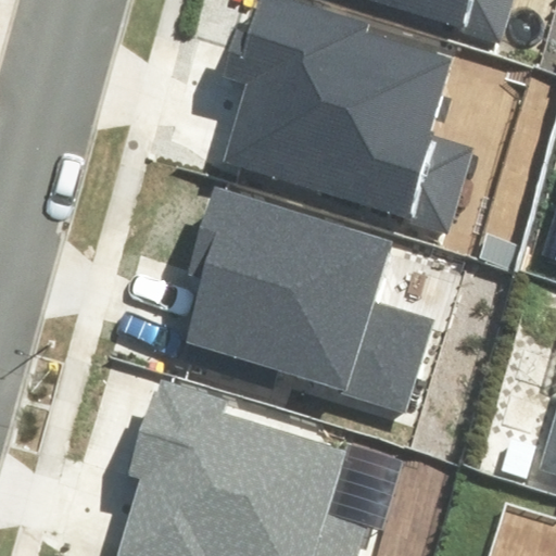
[(223,162),(447,230),(472,149),(428,135),(452,59),(367,33),(369,24),(290,0),(260,0),(250,33),(236,28),(220,77),(247,86),(223,162)]
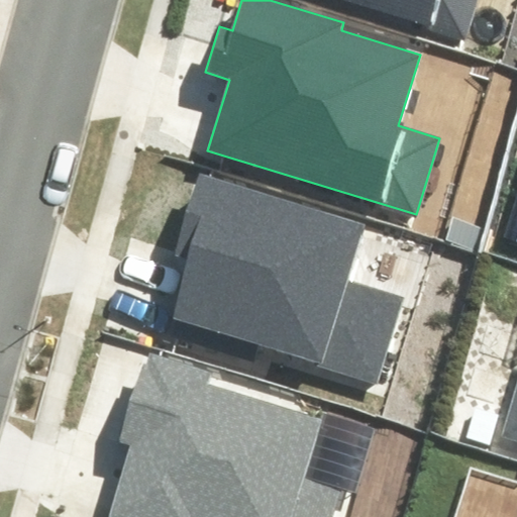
[(348,0),(467,36),(477,0),(348,0)]
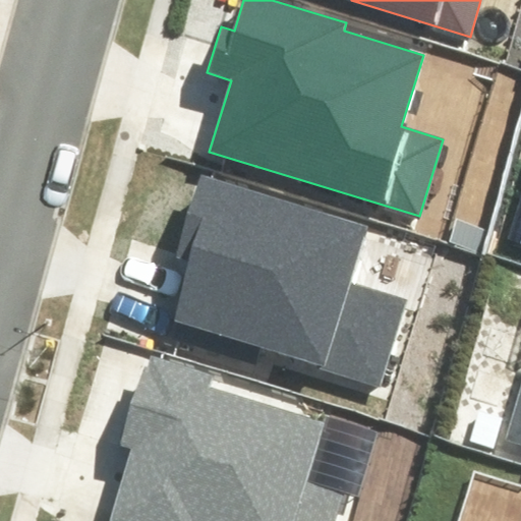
[(379,385),(405,299),(349,282),(366,227),(200,175),(175,257),(188,262),(165,336),(255,363),(261,348),(379,385)]
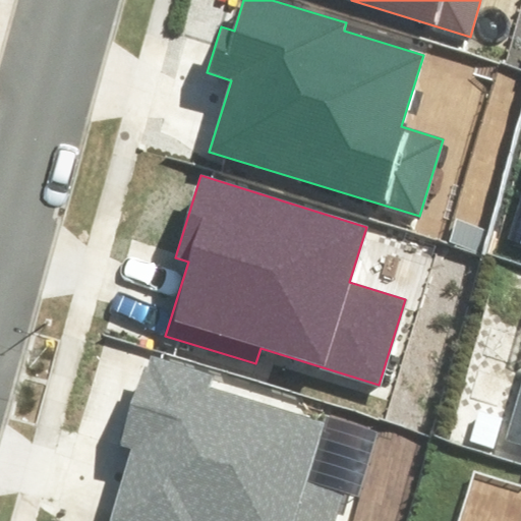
[(332,520),(341,496),(304,484),(325,417),(211,383),(214,373),(152,355),(148,367),(145,366),(120,447),(130,450),(108,520),(332,520)]
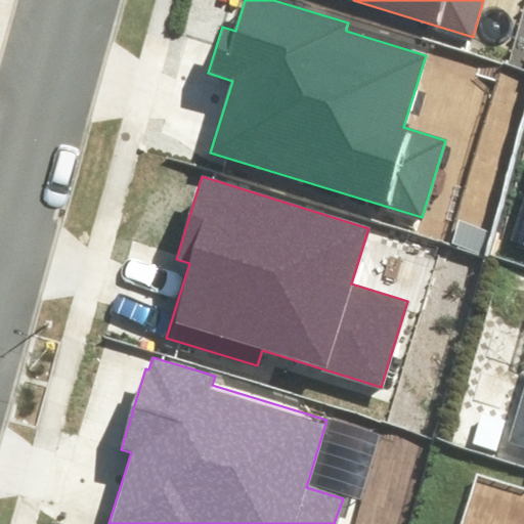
[(523,395),(511,441),(523,444),(523,395)]
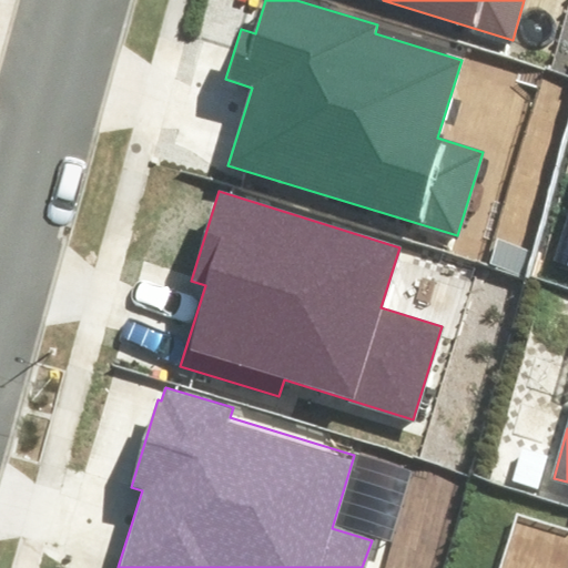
All buildings are outlined.
